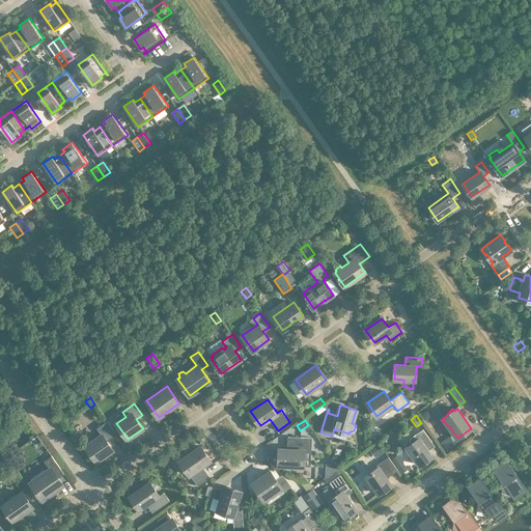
[(116,435),(107,421),(96,428),(102,435),(86,446),(96,460),(112,450),(107,441),(116,435)]
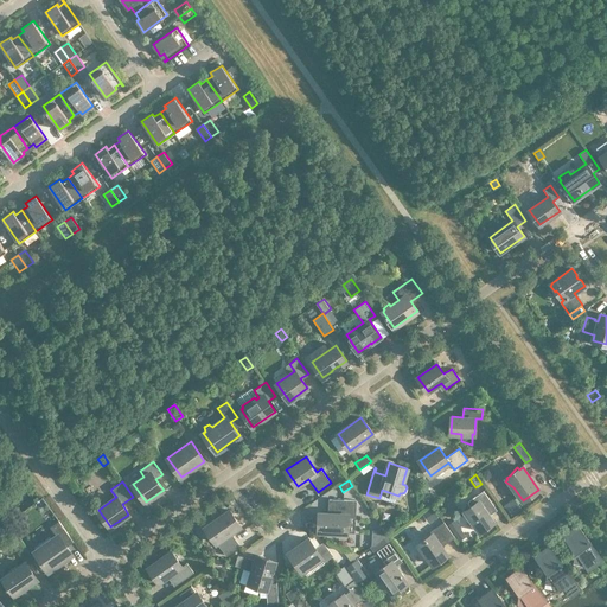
[(494,506),(484,491),(468,502),(468,504),(471,508),(465,511),(479,531),(493,521),(487,512),(489,510),(494,506)]
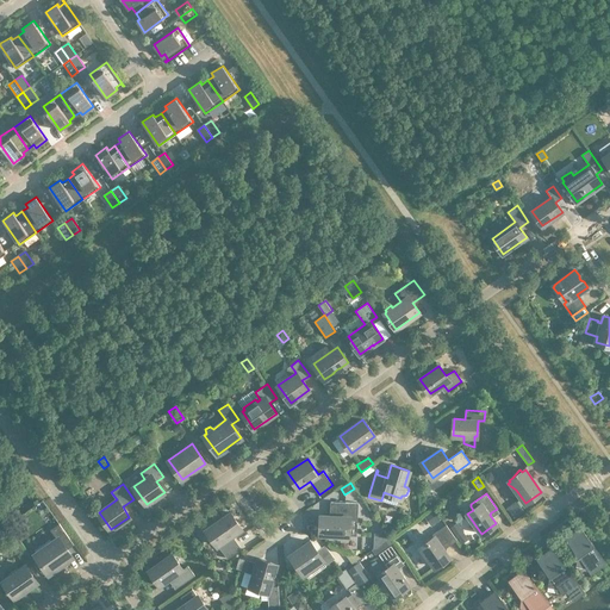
[(429,508),(435,503),(430,498),(424,502),(429,508)]
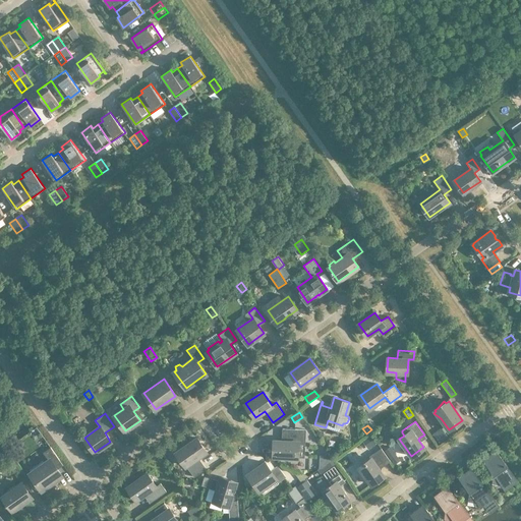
[(441,428),(433,433),(440,443),(447,438),(441,428)]
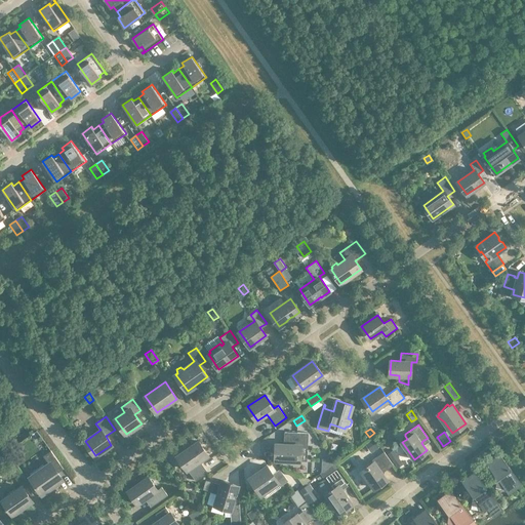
[(300,445),(306,446),(306,434),(284,433),(284,444),(276,444),(276,459),(284,459),(284,461),(285,463),(290,463),(291,462),(291,460),(299,460),(300,445)]
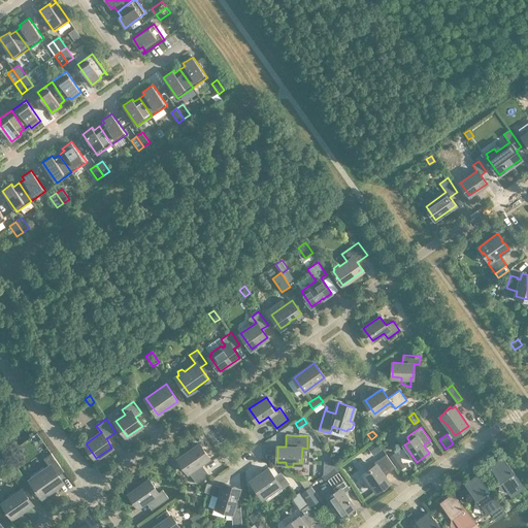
[(381,450),(376,442),(368,448),(373,455),(381,450)]
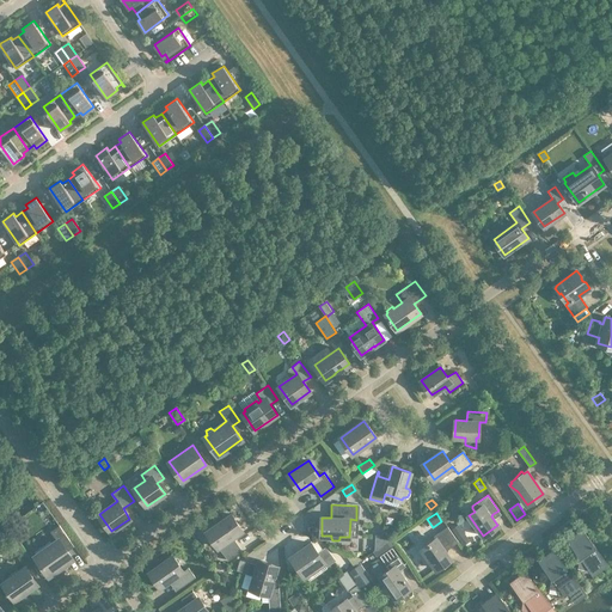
[(219,548),(220,549),(228,561),(242,551),(232,538),(243,531),(231,514),(207,531),(218,548),(219,548)]
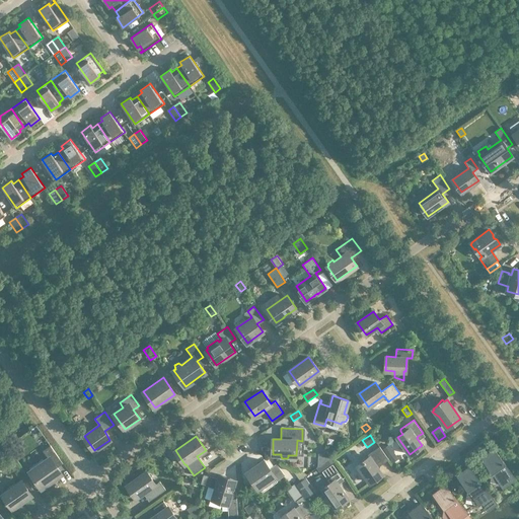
[(60,459),(51,446),(50,444),(43,450),(49,458),(39,465),(34,460),(26,466),(42,488),(62,473),(54,463),(60,459)]
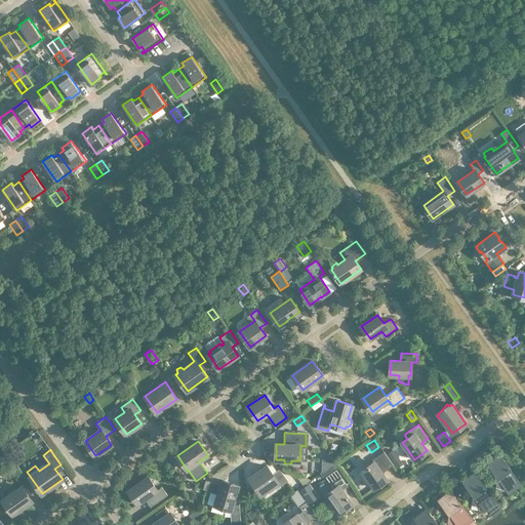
[(399,457),(394,450),(388,454),(393,461),(399,457)]
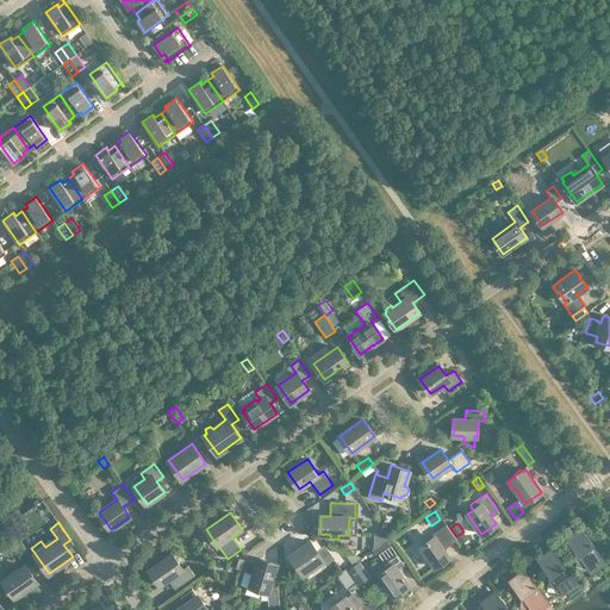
[(433,535),(434,537),(421,547),(435,567),(449,556),(444,551),(444,546),(456,539),(447,524),(433,535)]
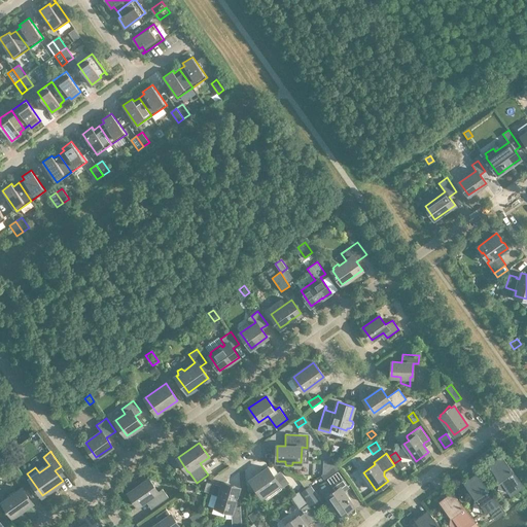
[(522,485),(502,456),(491,464),(501,480),(500,489),(508,490),(511,493),(522,485)]
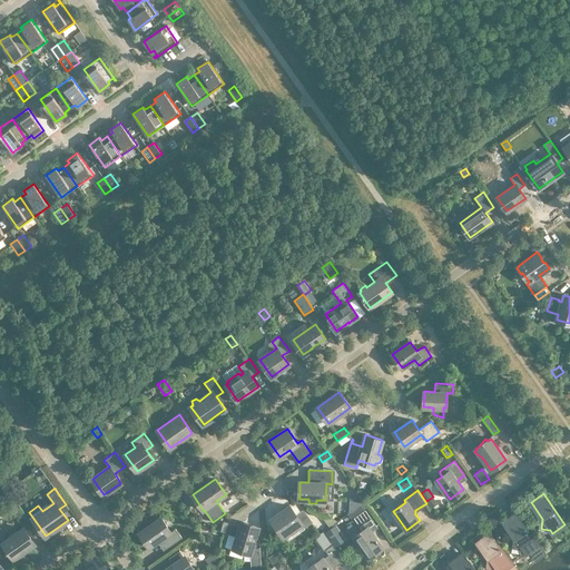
[(296,514),(290,505),(272,519),(284,537),(302,524),(304,528),(313,522),(304,509),(296,514)]
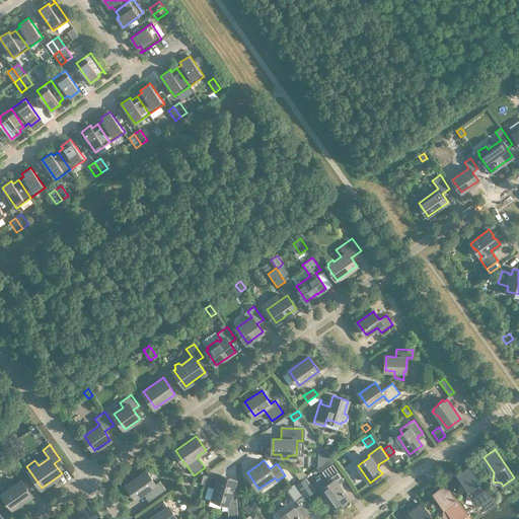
[(322,471),(330,483),(322,489),(327,496),(325,498),(324,500),(326,503),(329,503),(331,502),(336,507),(348,498),(338,484),(344,479),(332,464),(322,471)]
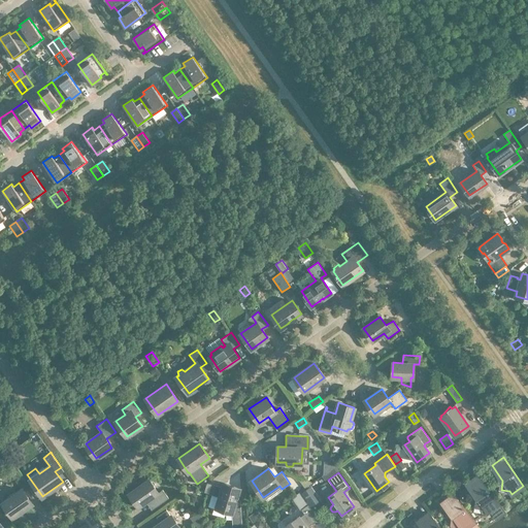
[(467,484),(479,499),(477,508),(486,509),(487,512),(490,509),(495,518),(504,512),(498,503),(499,503),(479,475),(467,484)]
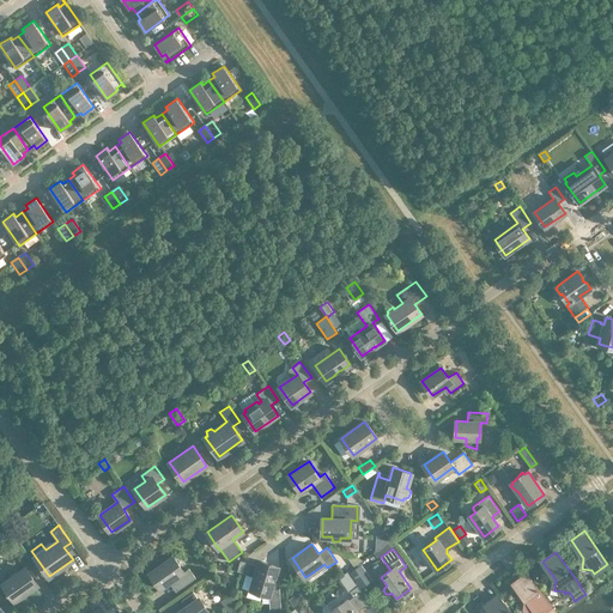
[(18,558),(24,566),(25,568),(19,572),(18,571),(8,578),(10,580),(4,583),(16,600),(24,594),(24,593),(28,590),(28,592),(29,590),(37,584),(29,572),(35,568),(25,553),(18,558)]
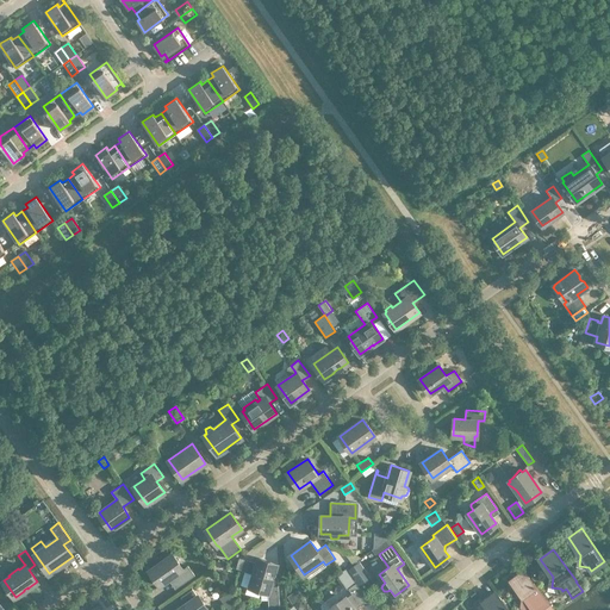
[(174,576),(181,585),(194,576),(188,566),(184,568),(172,554),(149,570),(160,585),(174,576)]
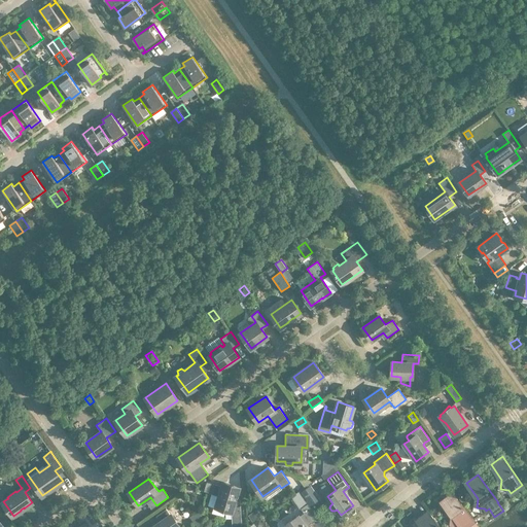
[(218,487),(211,479),(205,485),(212,492),(218,487)]
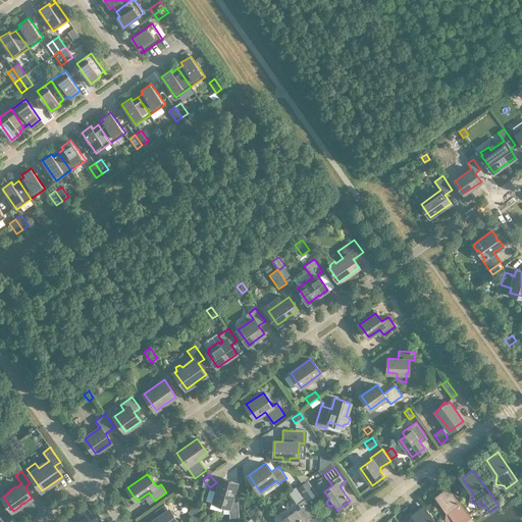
[(223,504),(229,506),(229,521),(239,521),(238,497),(233,494),(237,482),(221,478),(217,492),(215,493),(214,496),(214,498),(214,500),(214,502),(215,502),(217,503),(219,504),(221,505),(223,504)]
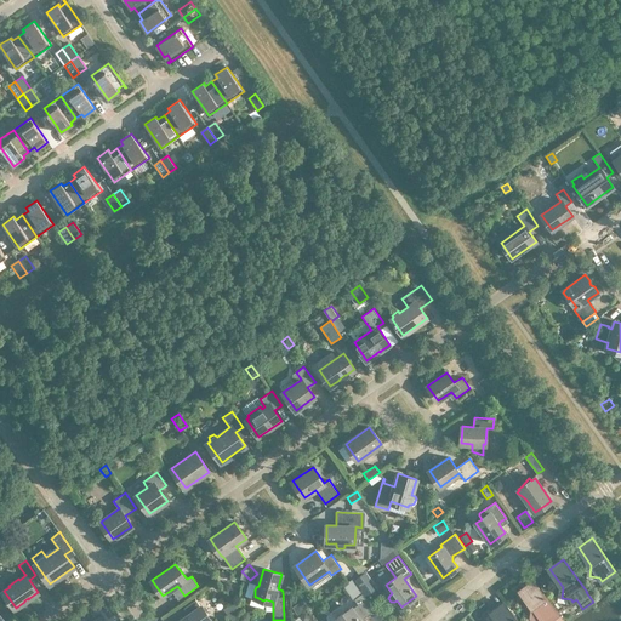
[(365,573),(353,581),(362,592),(372,584),(365,573)]
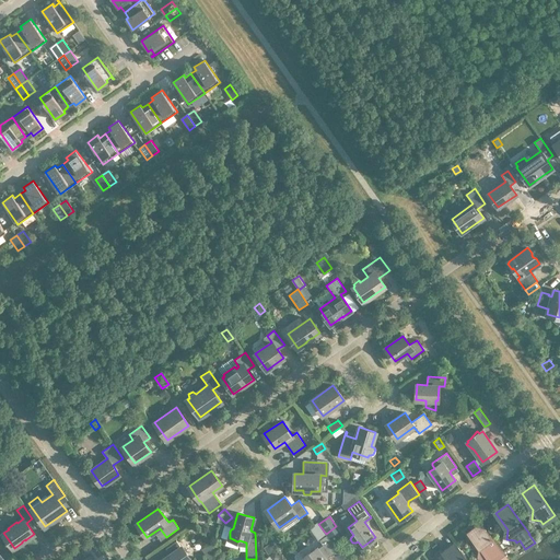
[(469,533),(481,549),(480,559),(489,559),(493,559),(494,559),(508,559),(503,552),(481,524),(469,533)]
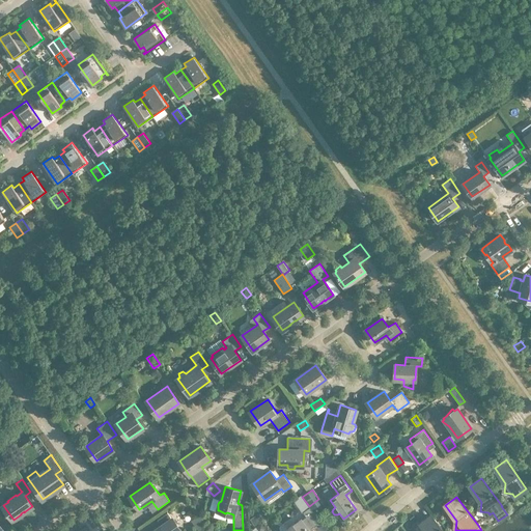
[(309,507),(303,512),(306,516),(301,521),(301,520),(287,529),(287,530),(310,530),(314,528),(315,529),(322,525),(309,507)]
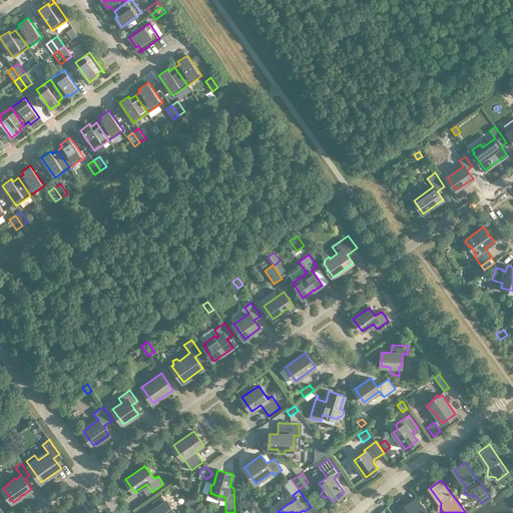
[(165,501),(161,495),(152,502),(155,507),(154,509),(148,512),(172,512),(174,512),(166,501),(165,501)]
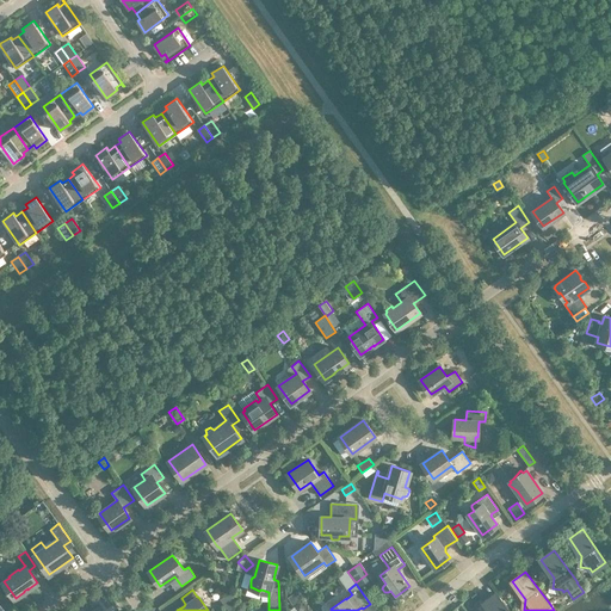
[(227,603),(223,604),(228,610),(236,605),(228,593),(223,597),(227,603)]
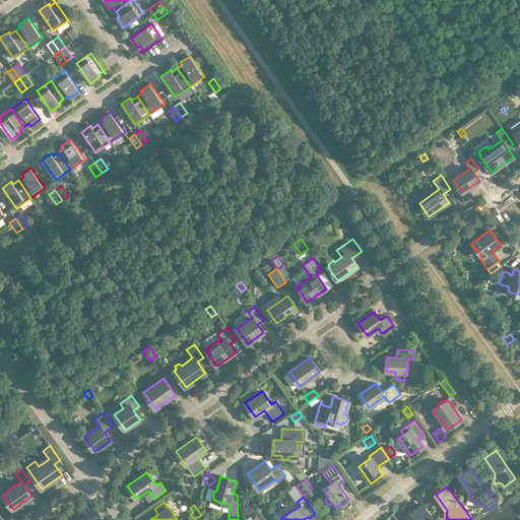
[(250,505),(245,509),(249,515),(254,511),(250,505)]
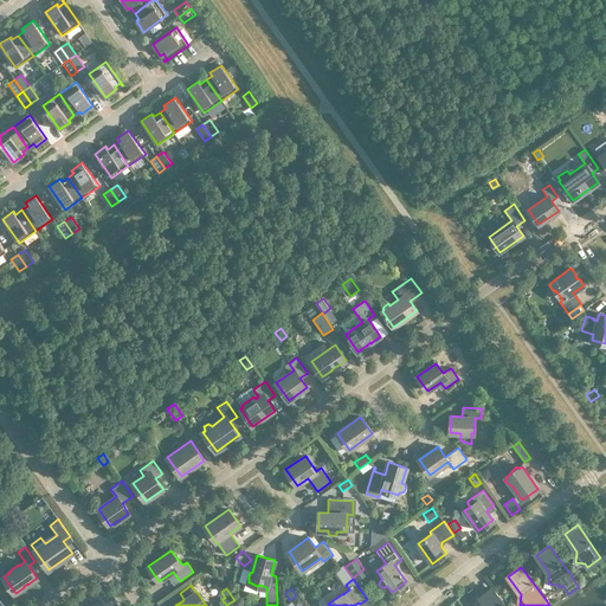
[(479,598),(485,605),(507,605),(492,588),(479,598)]
